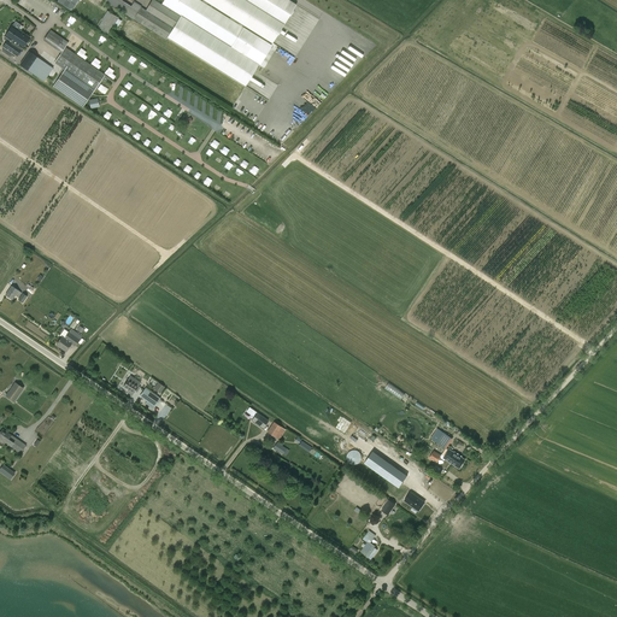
[(58,0),(58,3),(71,11),(75,5),(71,3),(71,0),(58,0)]
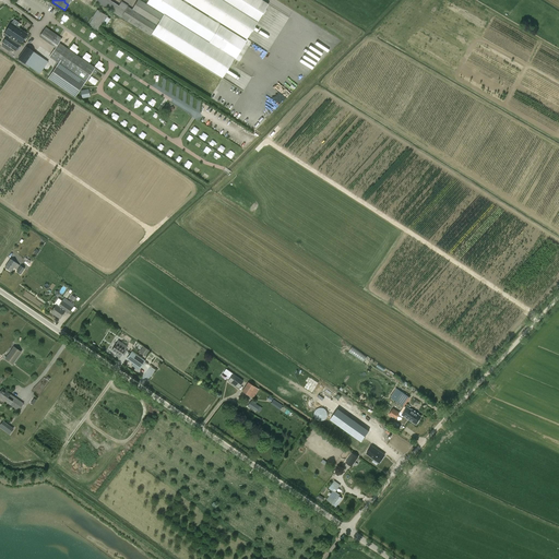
[(109,0),(93,0),(151,36),(152,34),(219,76),(232,57),(217,48),(229,31),(221,25),(222,24),(244,38),(247,34),(265,3),(260,0),(182,0),(183,0),(183,2),(179,0),(149,0),(146,3),(155,9),(155,10),(139,0),(138,0),(132,10),(128,7),(128,6),(121,1),(119,6),(109,0)]
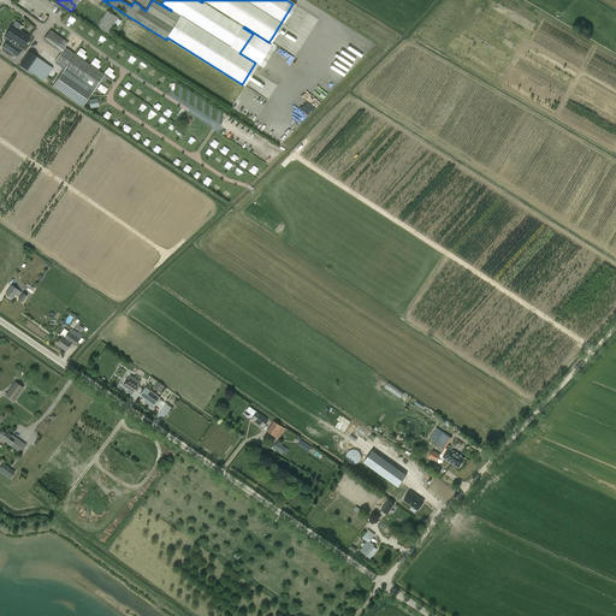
[(96,27),(108,35),(114,25),(118,27),(122,21),(119,19),(119,18),(107,11),(101,21),(96,27)]
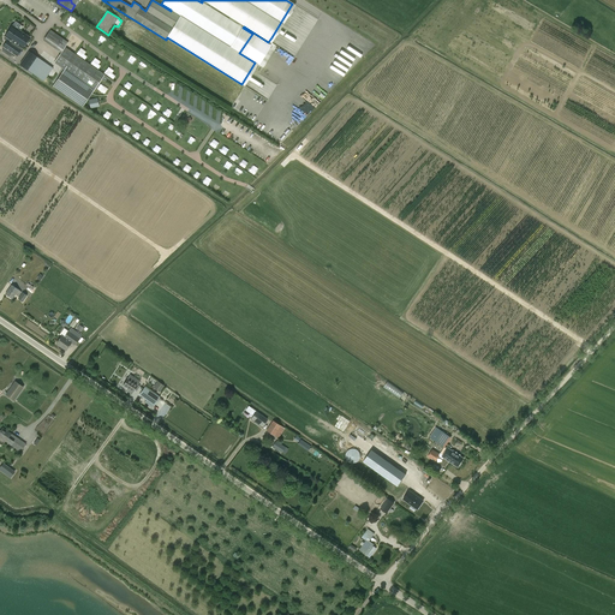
[(21,51),(10,42),(11,41),(22,48),(30,37),(18,29),(21,25),(16,22),(13,25),(12,25),(5,36),(4,39),(6,41),(3,47),(17,57),(21,51)]
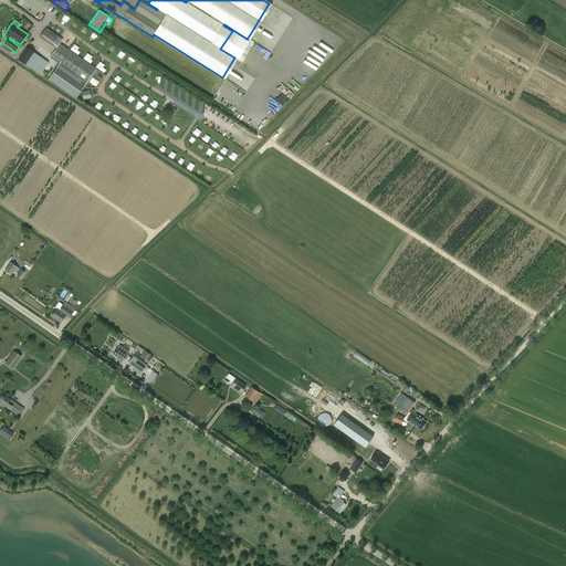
[(51,45),(56,49),(50,58),(86,83),(96,69),(60,43),(63,40),(58,35),(46,29),(40,38),(51,45)]
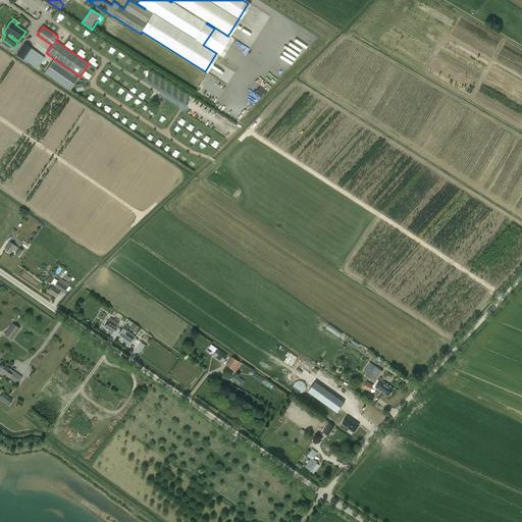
[(315,41),(317,38),(305,31),(303,34),(315,41)]
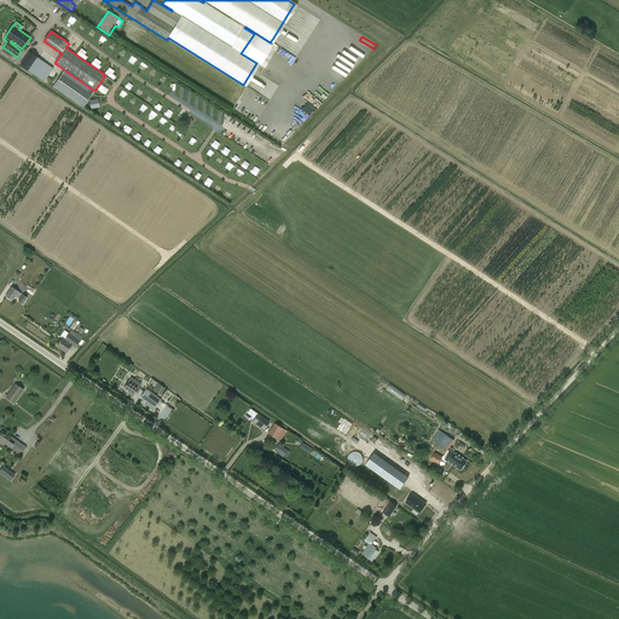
[(360,41),(356,47),(366,56),(371,48),(360,41)]
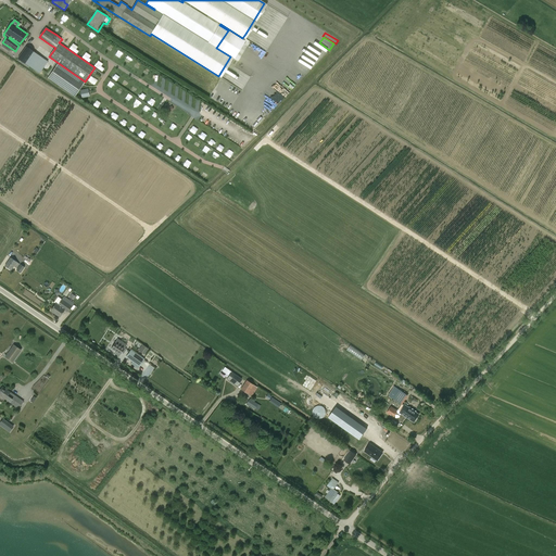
[(48,62),(42,58),(34,52),(26,47),(26,46),(17,59),(25,64),(39,74),(48,62)]
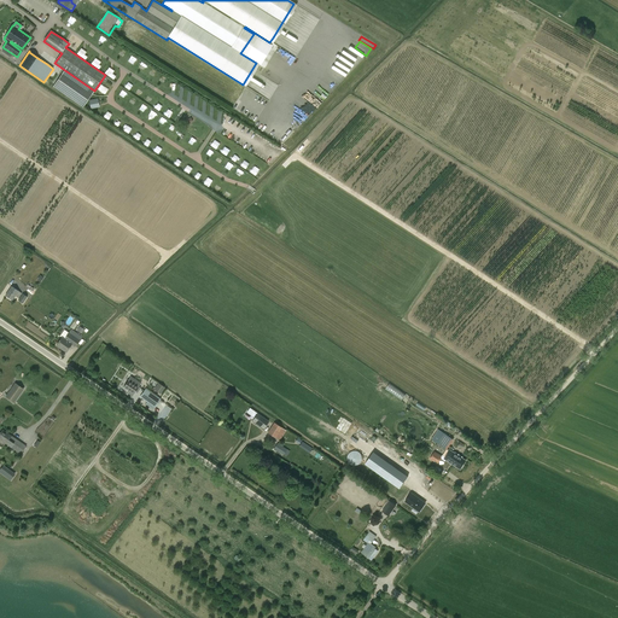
[(347,56),(349,58),(347,59),(349,62),(353,59),(351,58),(354,56),(355,57),(357,56),(353,51),(347,56)]
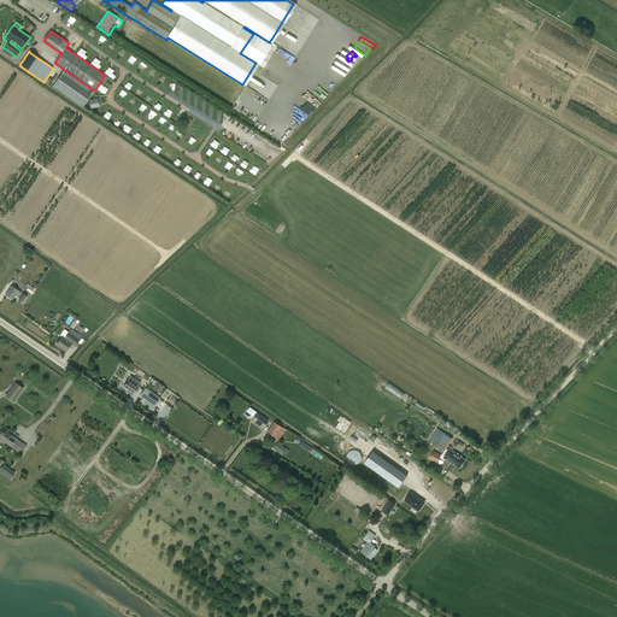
[(62,74),(53,87),(83,107),(92,95),(62,74)]
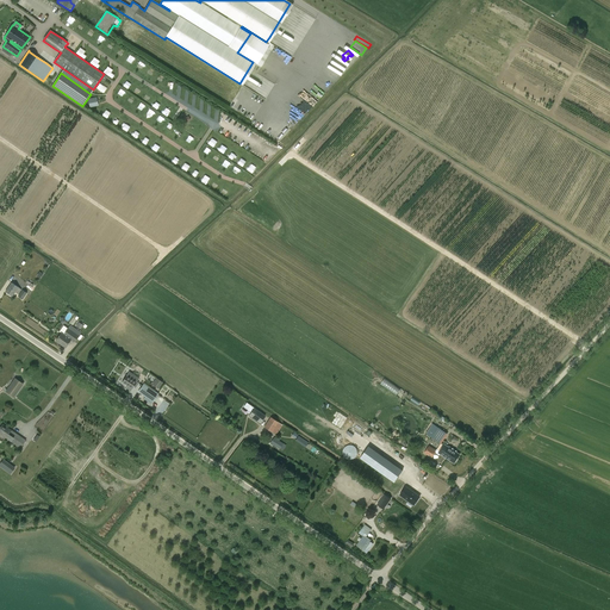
[(332,86),(330,83),(332,80),(325,74),(321,80),(331,88),(332,86)]
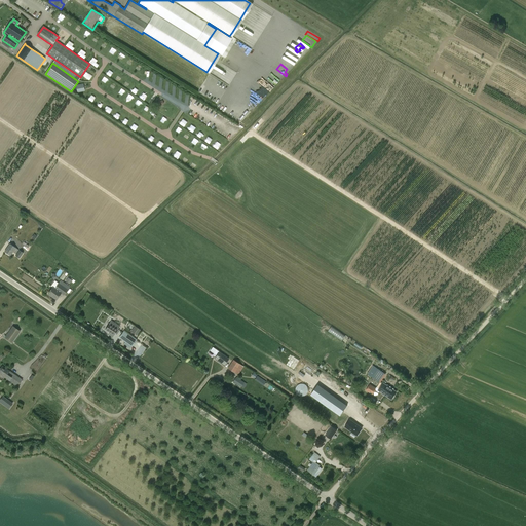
[(273,70),(265,78),(274,88),(283,80),(273,70)]
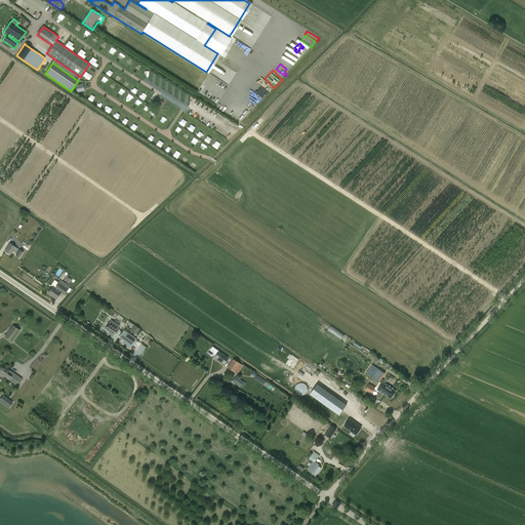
[(77,91),(85,90),(84,83),(76,84),(77,91)]
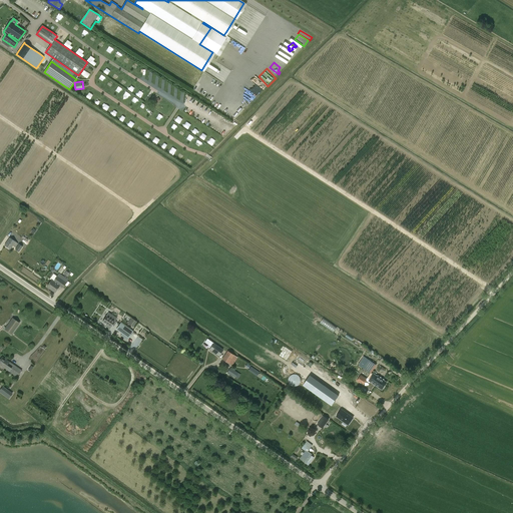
[(246,108),(248,106),(238,98),(237,100),(246,108)]
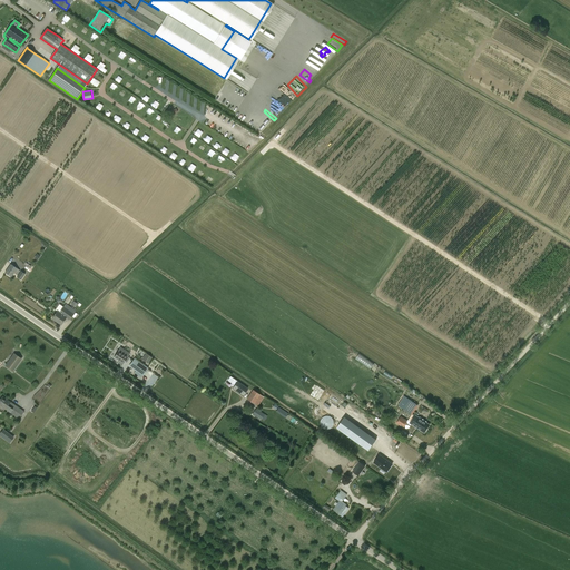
[(261,134),(269,125),(264,119),(255,128),(261,134)]
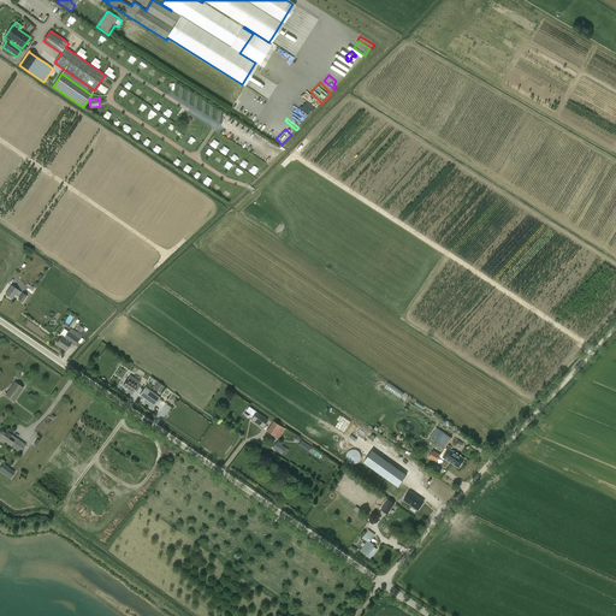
[(22,292),(17,289),(11,285),(5,295),(12,300),(16,295),(18,297),(22,292)]
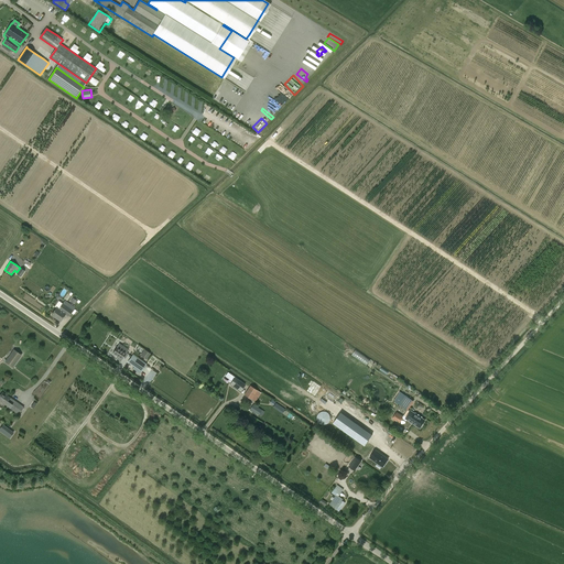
[(68,317),(75,307),(65,301),(58,310),(56,308),(51,315),(60,322),(65,315),(68,317)]
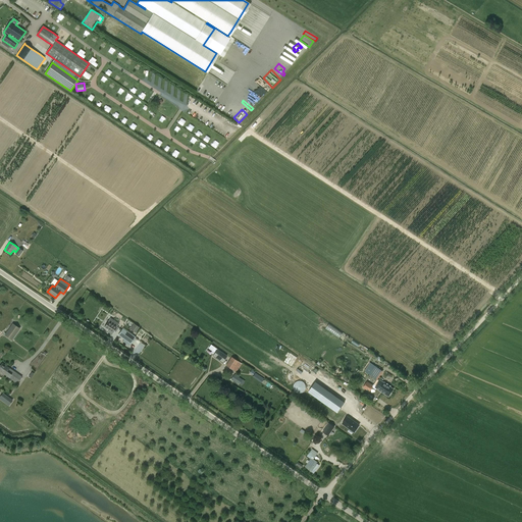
[(110,318),(108,321),(104,327),(109,330),(107,333),(111,335),(114,331),(116,332),(118,328),(117,327),(119,323),(110,318)]
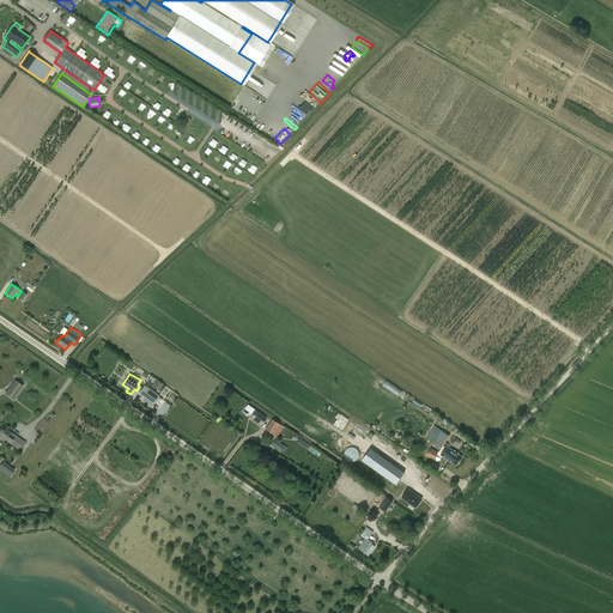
[(152,386),(158,390),(163,384),(156,380),(152,386)]
